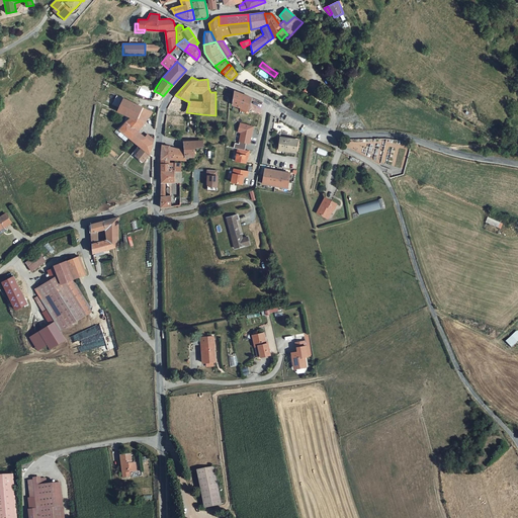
[(247,112),(248,111),(250,111),(252,98),(235,90),(232,104),(242,108),(241,110),(247,112)]
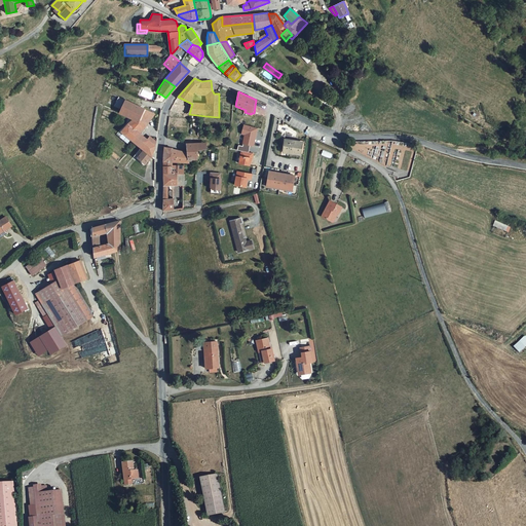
[(162,103),(165,98),(161,95),(156,92),(152,101),(162,103)]
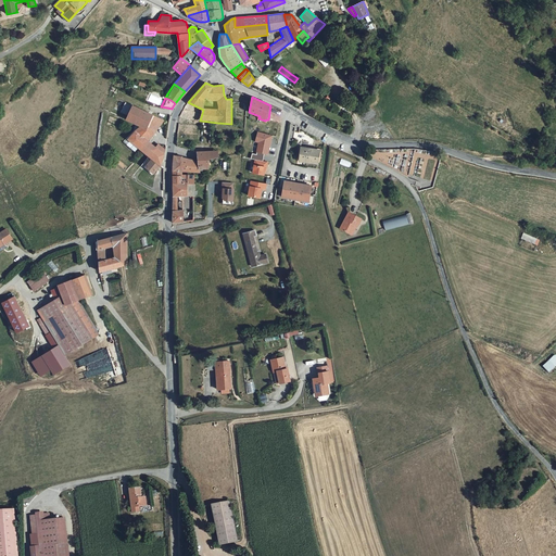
[(124,101),(118,112),(127,116),(131,105),(124,101)]
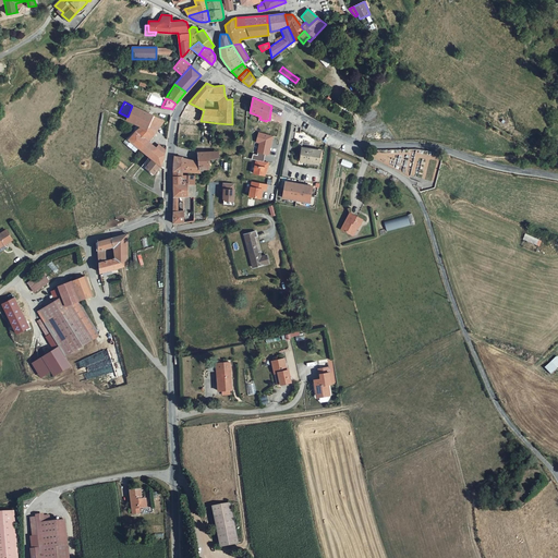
[(125,119),(140,126),(150,114),(132,106),(128,117),(125,119)]
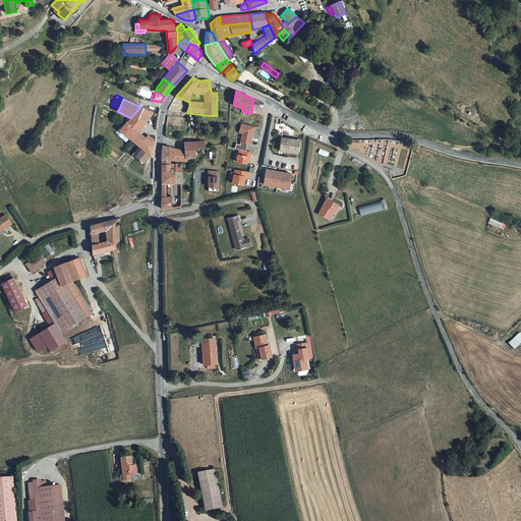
[(131,140),(138,132),(154,113),(140,107),(130,118),(119,129),(131,140)]
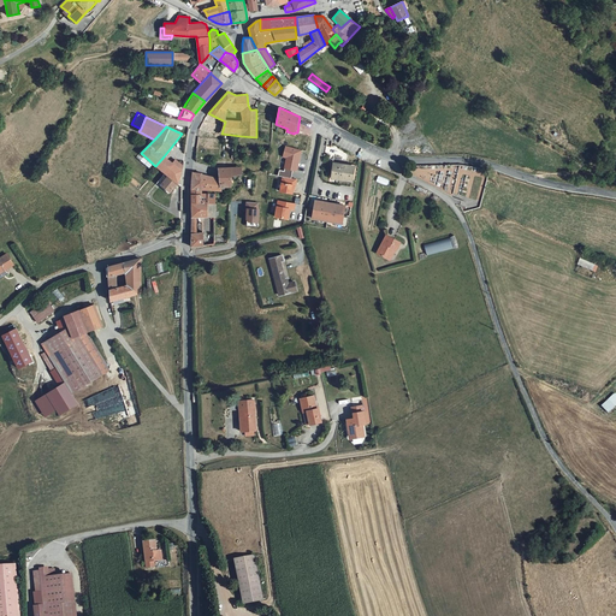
[(301,150),(289,148),(285,147),(283,157),(286,158),(285,167),(294,170),(297,170),(301,150)]
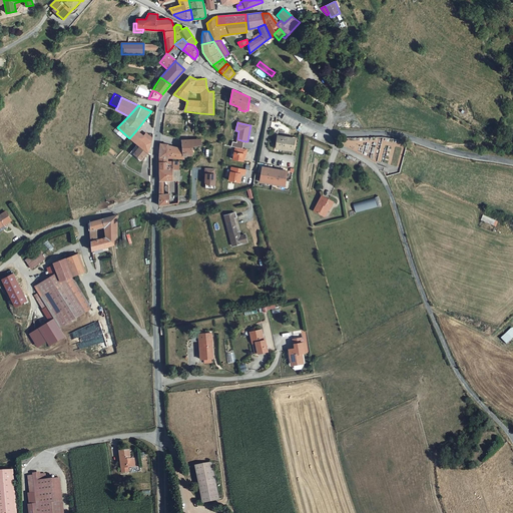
[(142,136),(136,130),(129,138),(136,144),(142,136)]
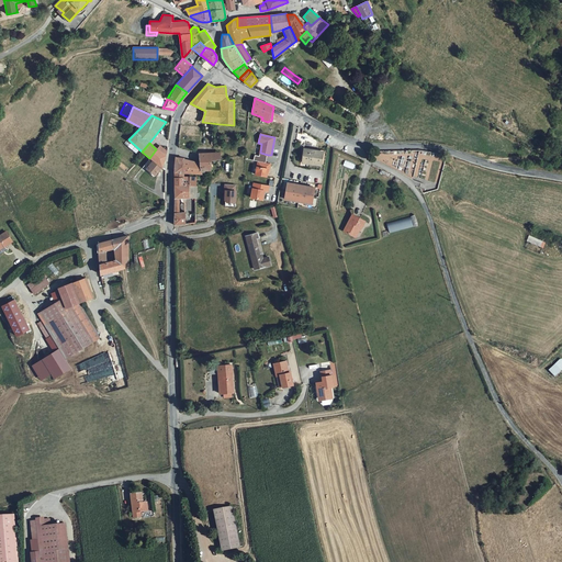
[(149,158),(152,159),(161,168),(166,152),(159,146),(156,149),(149,158)]
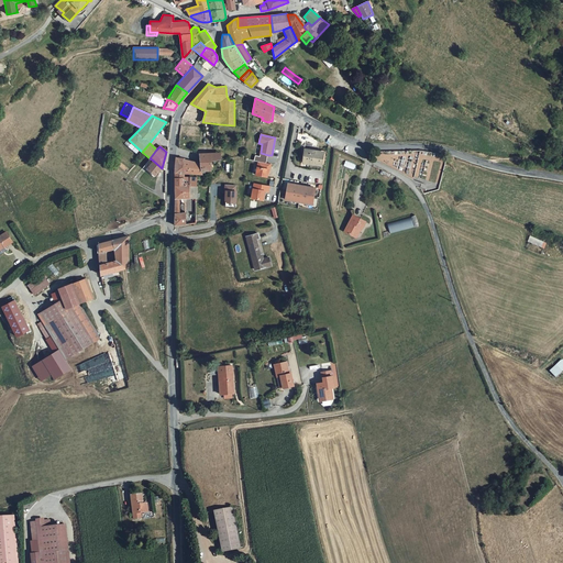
[(322,165),(323,152),(306,150),(305,163),(322,165)]
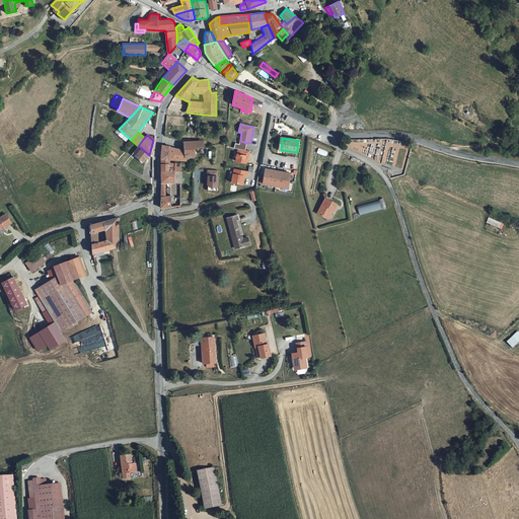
[(184,157),(187,157),(194,157),(194,148),(194,141),(183,142),(183,150),(184,157)]
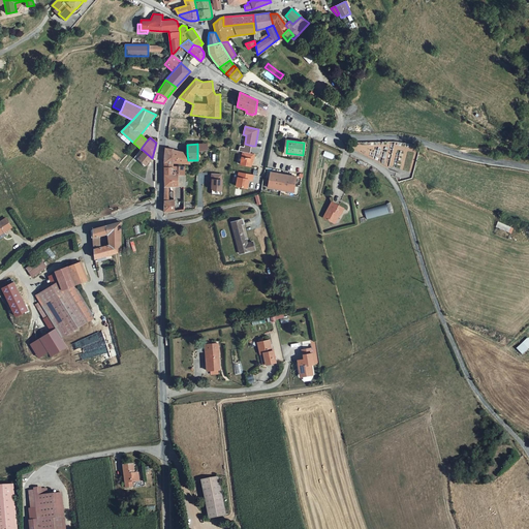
[(245,144),(244,147),(240,146),(240,150),(243,151),(250,153),(252,146),(245,144)]
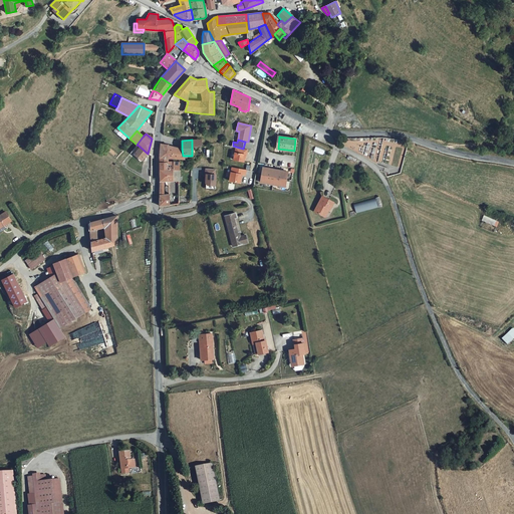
[(160,152),(160,159),(167,159),(185,159),(185,156),(183,156),(182,149),(168,146),(168,145),(161,144),(160,152)]
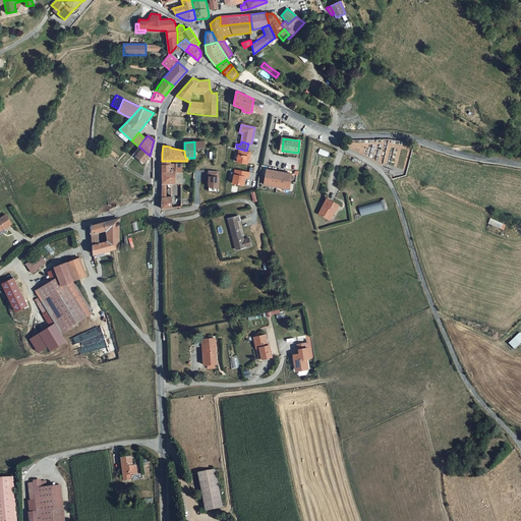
[(150,156),(140,148),(134,155),(143,163),(150,156)]
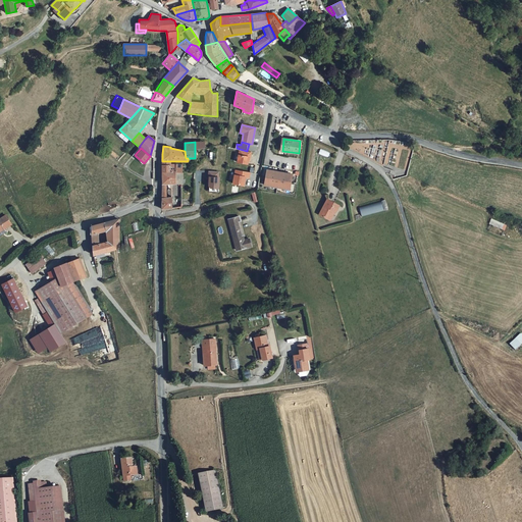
[(327,157),(329,152),(320,149),(318,153),(327,157)]
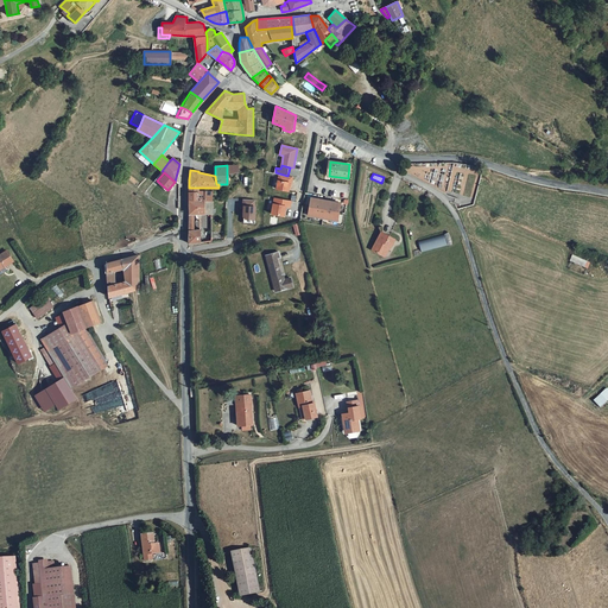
[(292,178),(279,175),(277,189),(289,192),(290,183),(291,184),(292,178)]
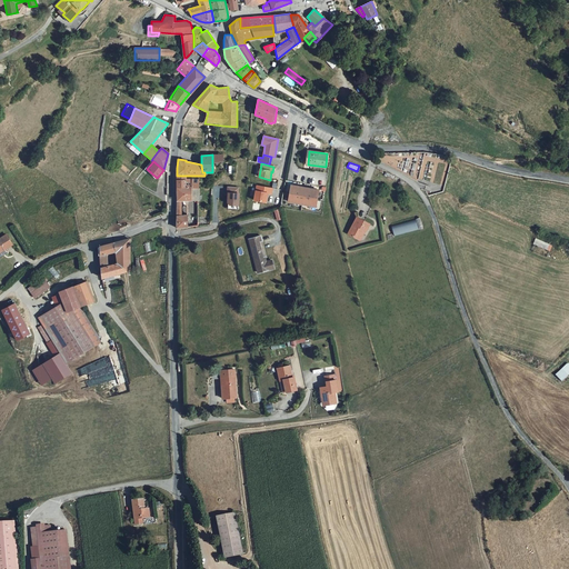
[(185,179),(185,176),(177,176),(177,188),(198,188),(198,179),(185,179)]
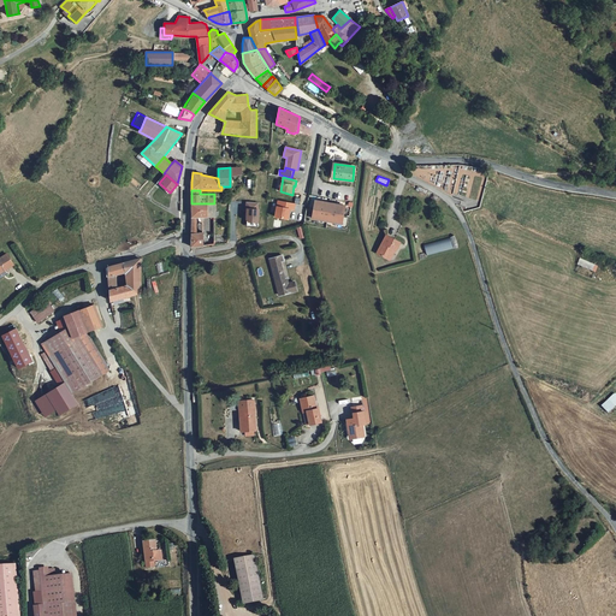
[(341,224),(344,206),(315,200),(313,218),(341,224)]
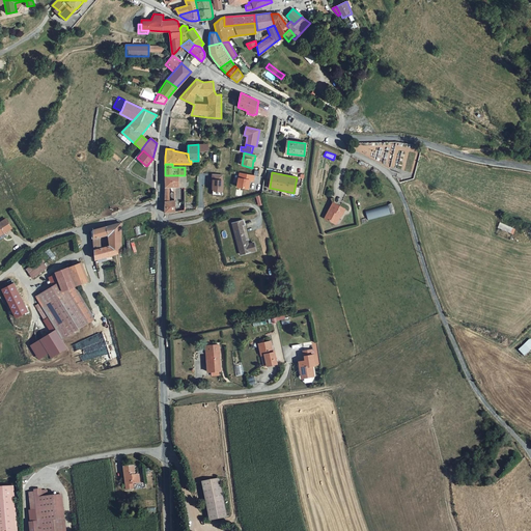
[(254,175),(240,173),(238,187),(248,189),(249,180),(253,180),(254,175)]
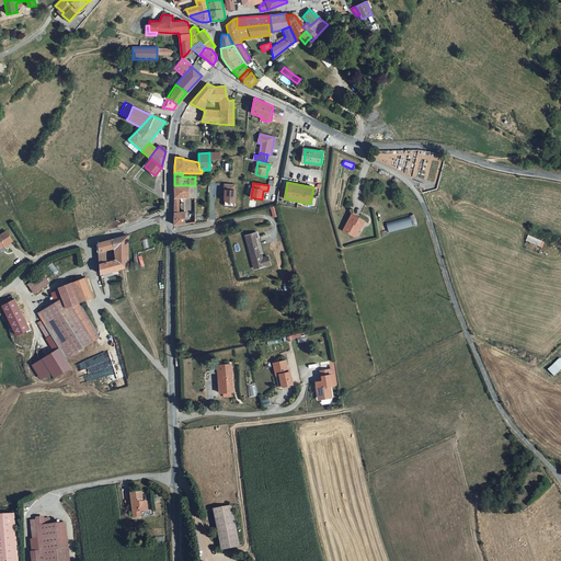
[(236,184),(225,184),(225,206),(236,206),(236,184)]
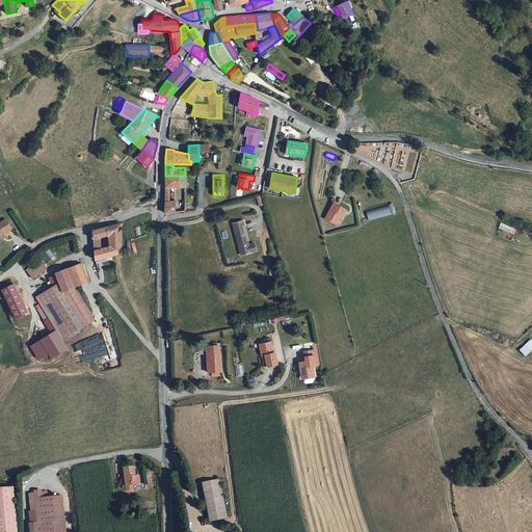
[(165,187),(169,187),(189,187),(189,183),(185,183),(185,176),(165,176),(165,187)]
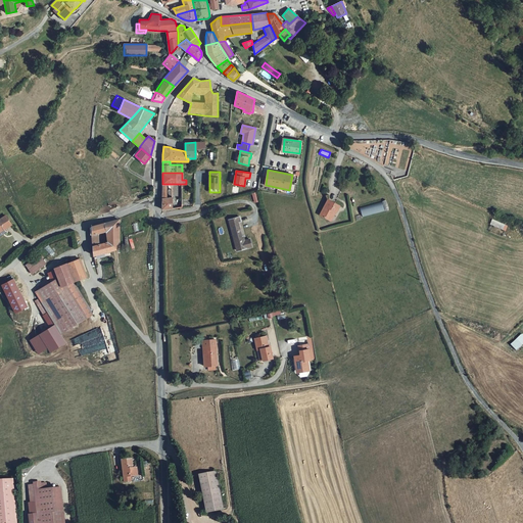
[(162,209),(173,208),(172,198),(162,198),(162,209)]
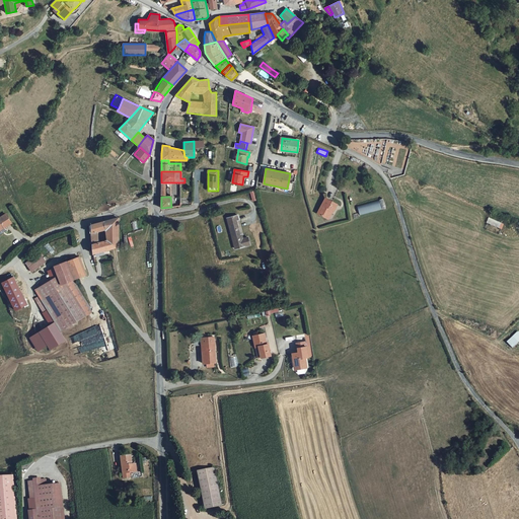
[(335,211),(338,204),(325,199),(318,214),(327,219),(332,210),(334,211),(335,211)]
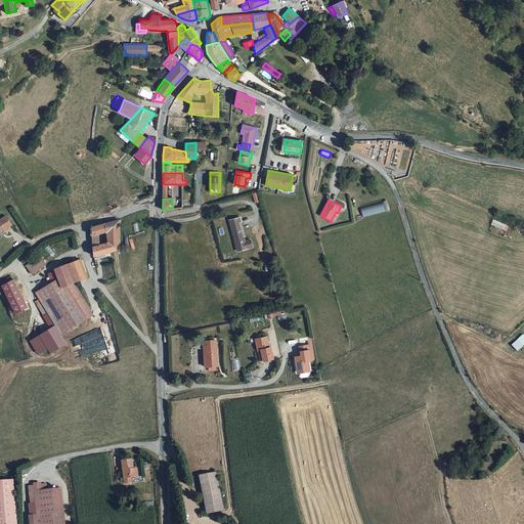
[(388,210),(386,201),(360,208),(362,217),(388,210)]
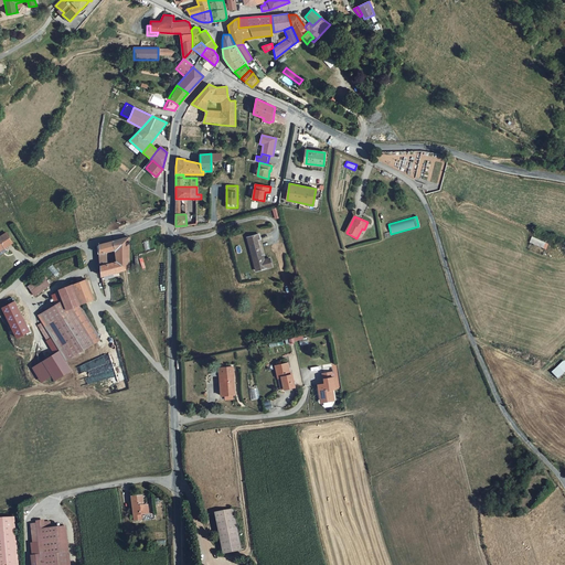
[(0,249),(12,243),(6,232),(0,235),(0,249)]
